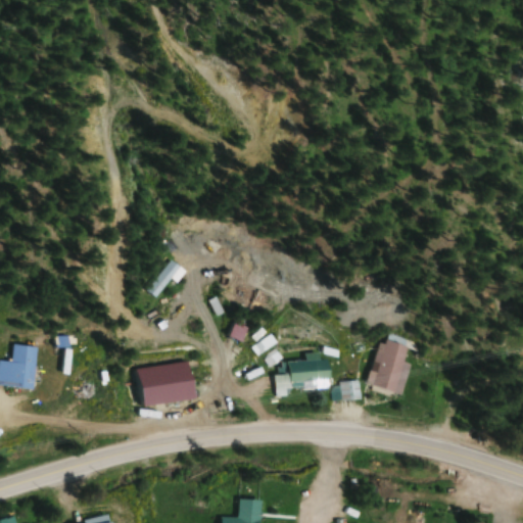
[(177,283),(186,272),(171,259),(147,290),(156,298),(171,279),(177,283)]
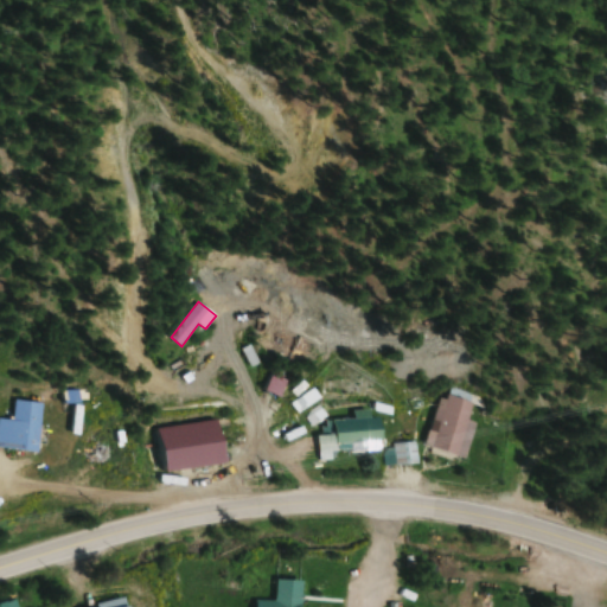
[(208,394),(205,377),(189,379),(191,396),(208,394)]
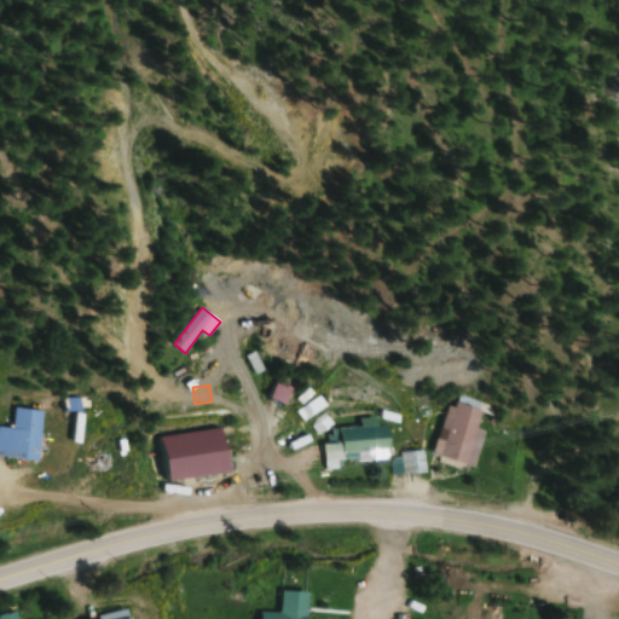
[(434,455),(469,466),(486,412),(452,401),(434,455)]
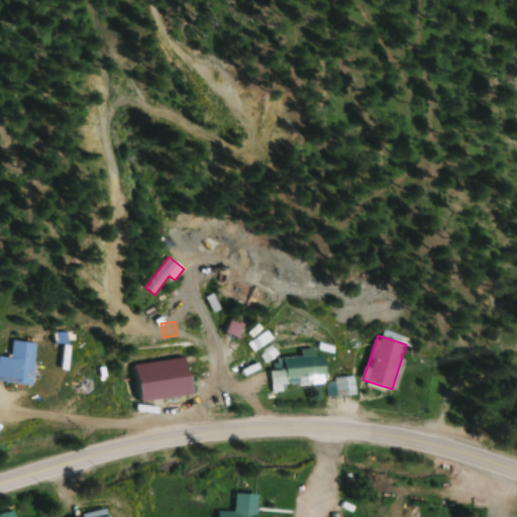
[(12,358),(0,356),(0,382),(33,386),(37,343),(14,341),(12,358)]
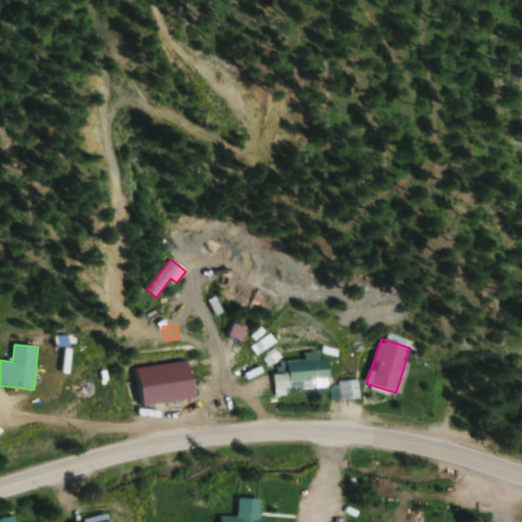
[(275,397),(293,396),(292,386),(329,385),(328,360),(279,362),(279,374),(274,374),(275,397)]
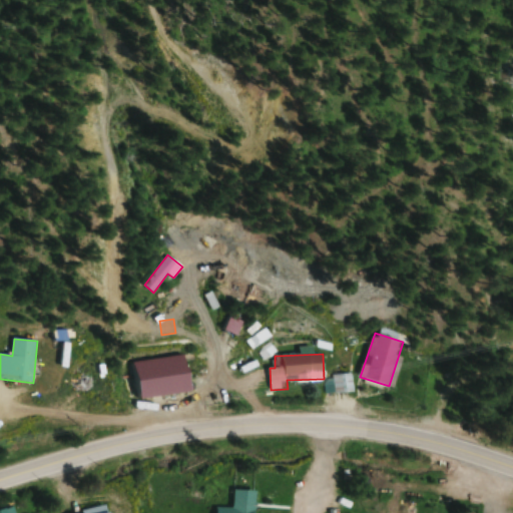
[(133,362),(137,400),(191,393),(186,355),(133,362)]
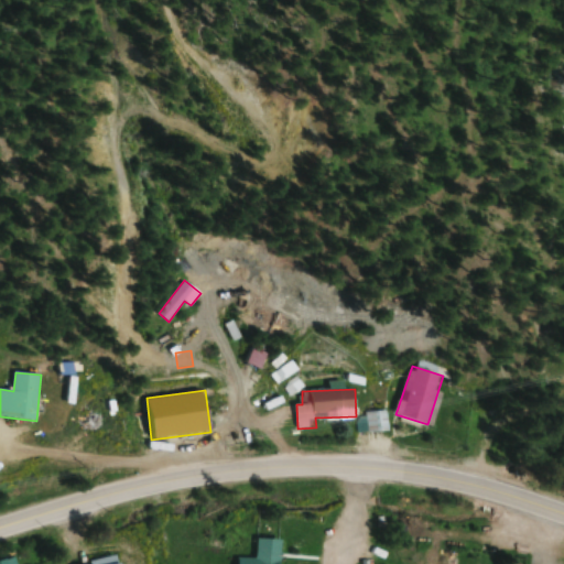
[(388,432),(388,414),(361,414),(361,432),(388,432)]
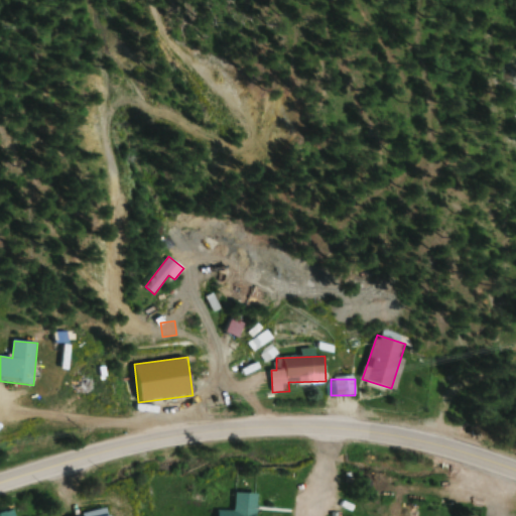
[(255,515),(256,494),(234,493),(234,511),(218,510),(217,515),(255,515)]
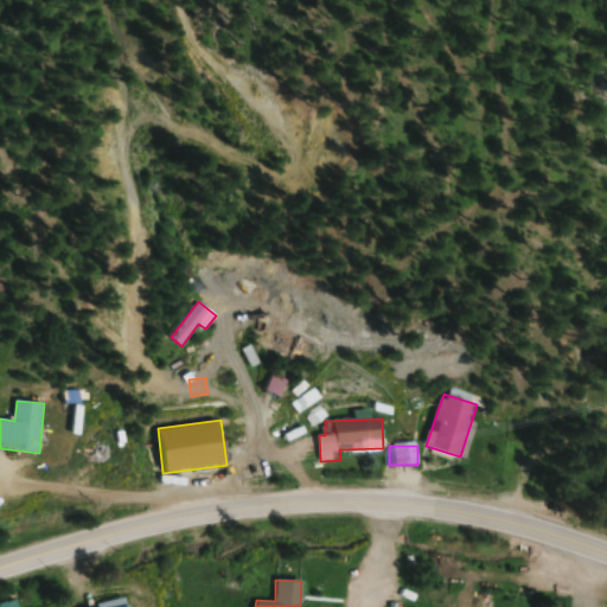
[(135,606),(158,606),(158,594),(136,594),(135,606)]
